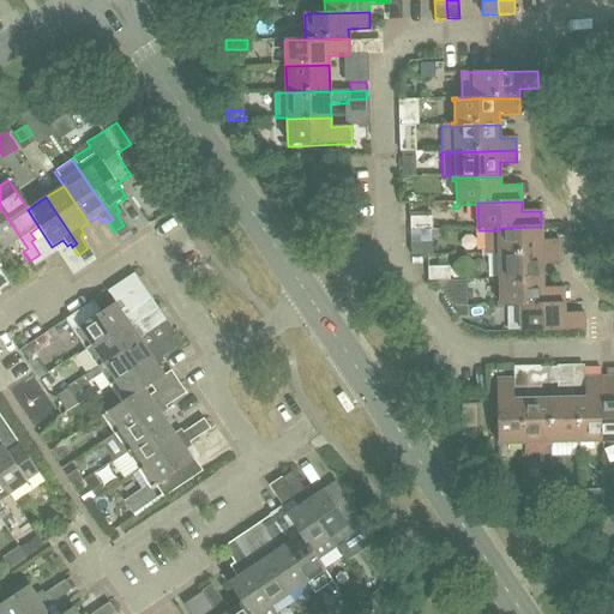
[(28,248),(0,208),(0,247),(2,252),(13,245),(18,251),(20,250),(23,252),(28,248)]
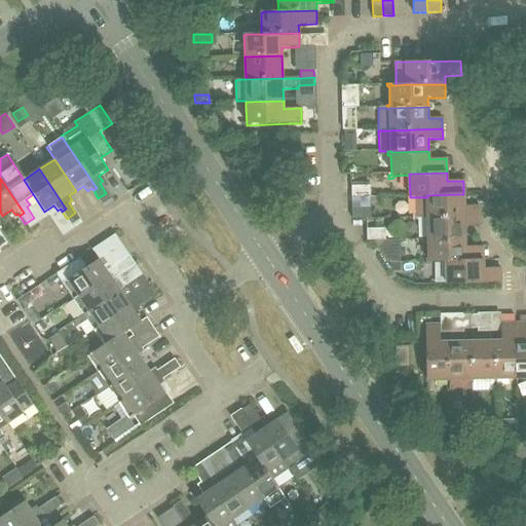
[(111,200),(106,193),(98,198),(103,205),(111,200)]
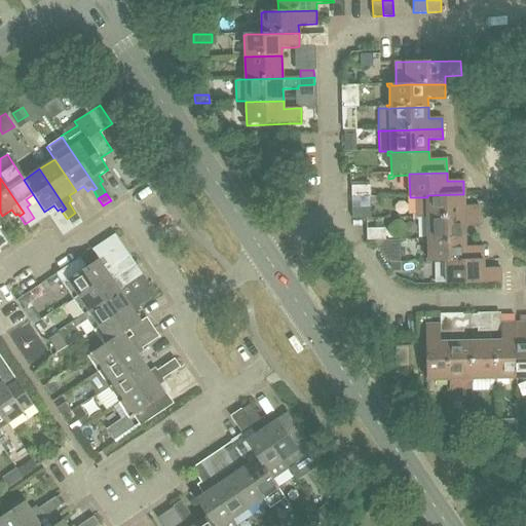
[(423,215),(423,218),(479,217),(479,207),(464,207),(463,194),(427,195),(427,197),(415,197),(416,216),(423,215)]
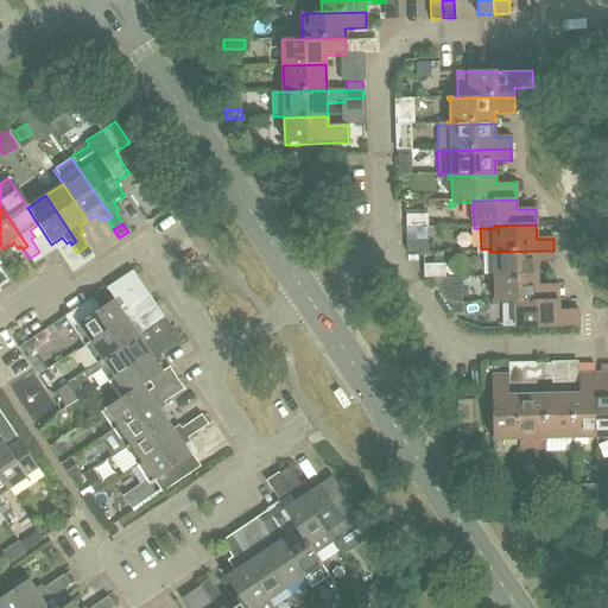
[(87,246),(77,253),(83,261),(93,254),(87,246)]
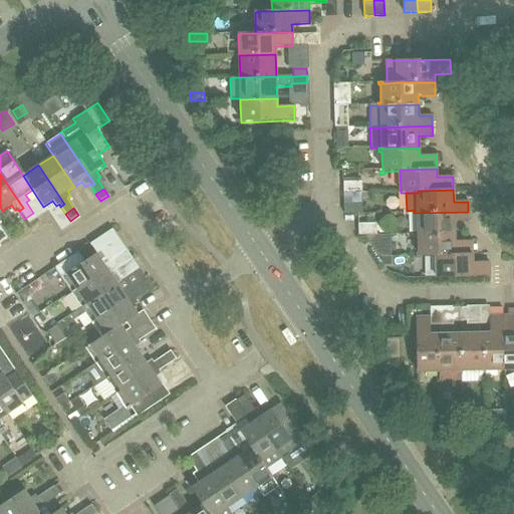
[(418,216),(419,234),(419,235),(454,234),(454,222),(468,221),(468,212),(414,213),(414,216),(418,216)]
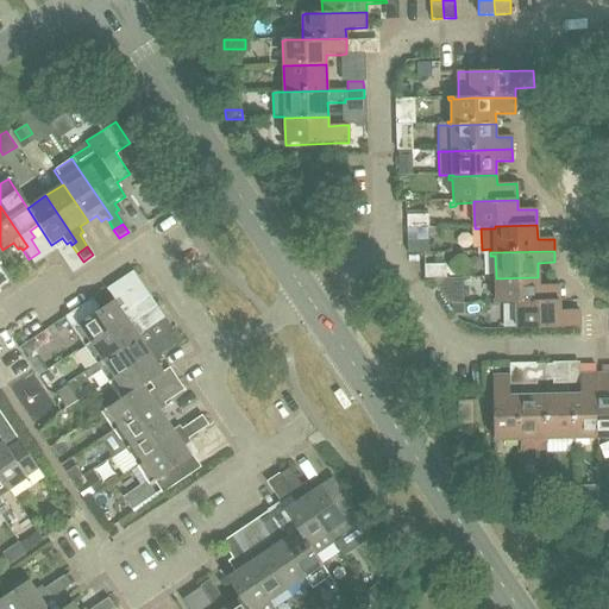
[(39,252),(29,259),(33,267),(44,259),(39,252)]
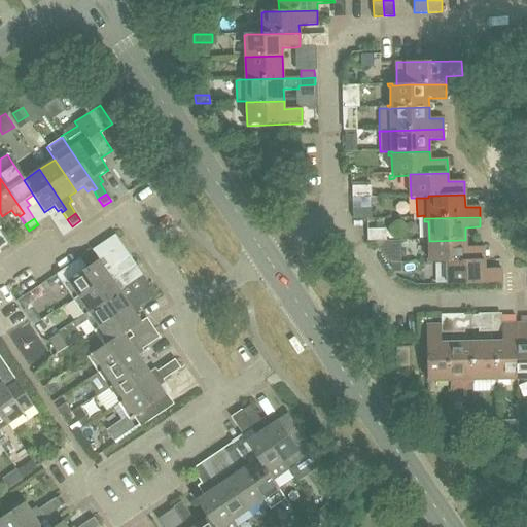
[(447,261),(485,260),(484,247),(465,247),(465,240),(429,241),(429,240),(425,240),(425,244),(429,243),(429,262),(426,262),(426,267),(432,266),(432,264),(447,262),(447,261)]
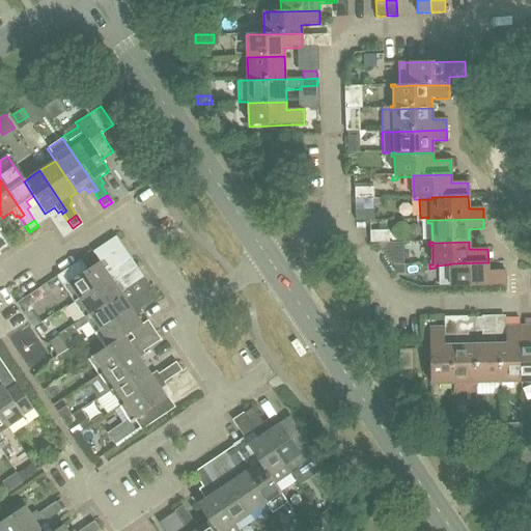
[(404,266),(404,252),(381,253),(382,255),(390,267),(404,266)]
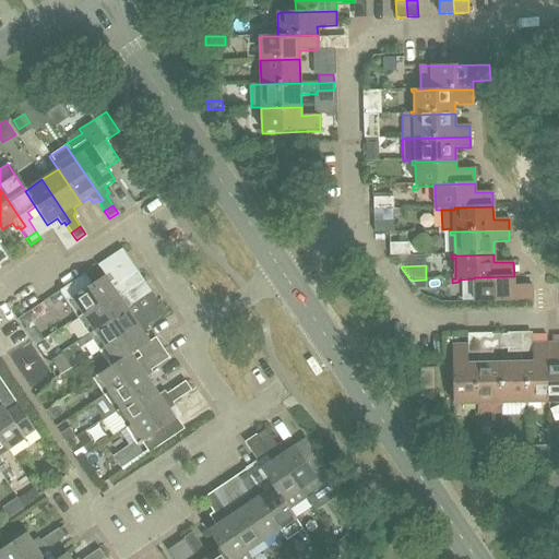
[(138,271),(129,277),(135,287),(144,281),(138,271)]
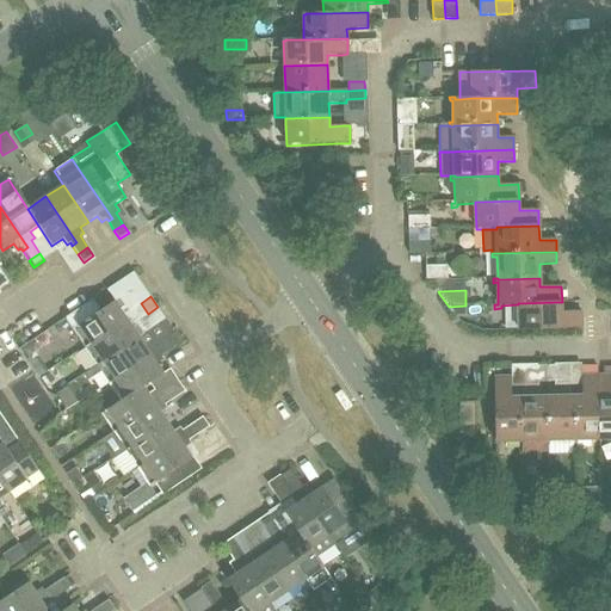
[(65,318),(85,349),(136,314),(140,320),(148,314),(141,303),(129,310),(128,308),(122,312),(115,302),(100,312),(92,298),(65,318)]
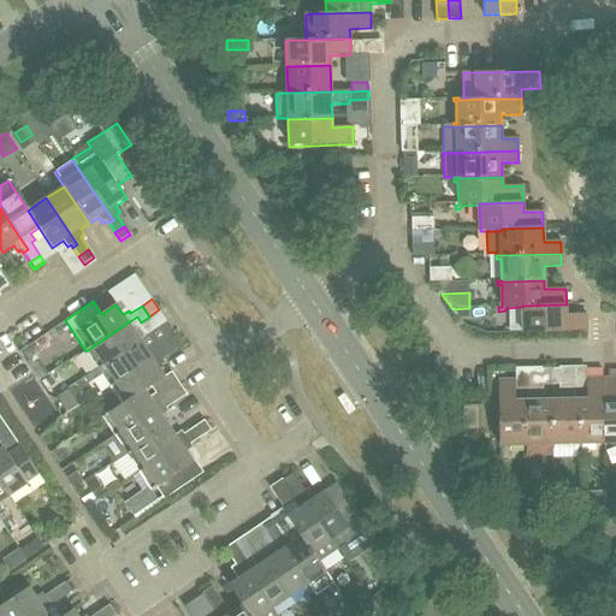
[(586,332),(586,315),(586,314),(567,315),(567,304),(522,306),(522,307),(522,333),(586,332)]
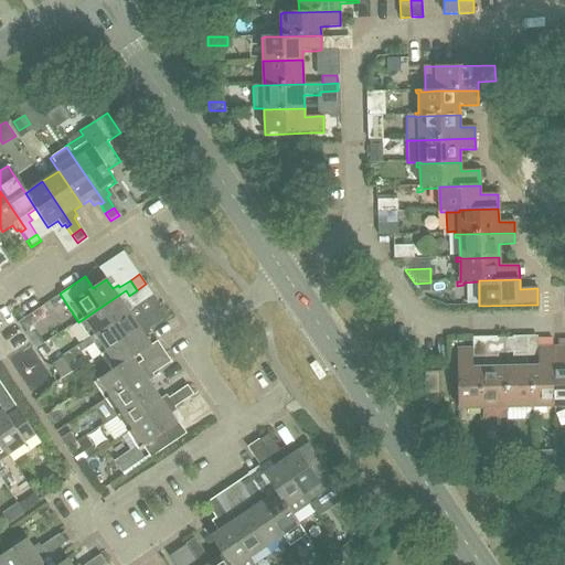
[(430,292),(430,283),(415,284),(422,292),(430,292)]
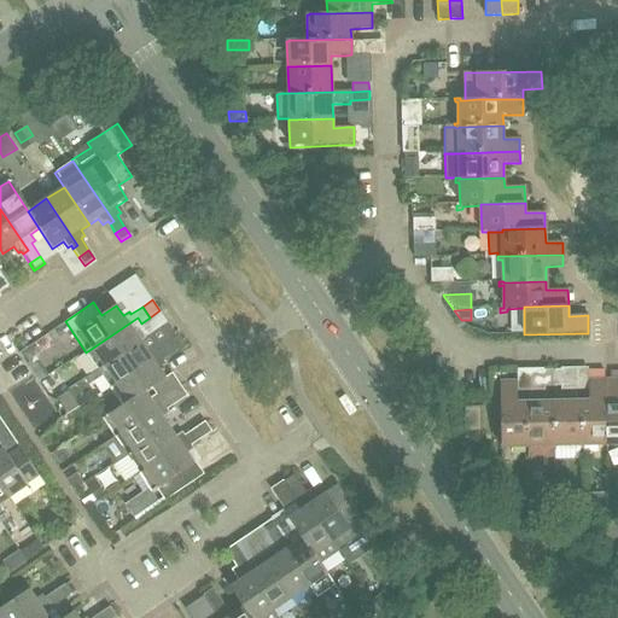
[(138,325),(141,324),(138,318),(86,353),(98,369),(140,342),(134,332),(140,328),(138,325)]
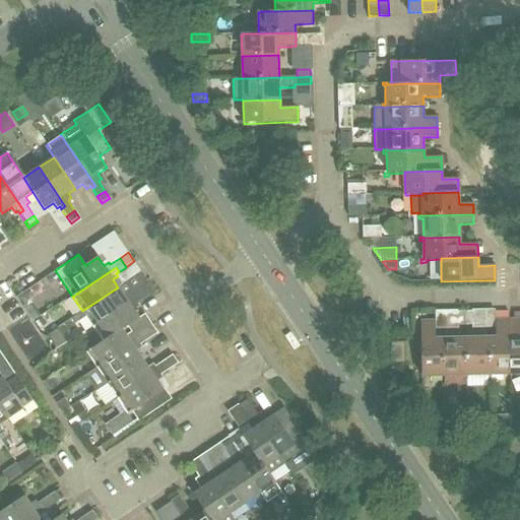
[(148,282),(140,287),(146,297),(153,291),(148,282)]
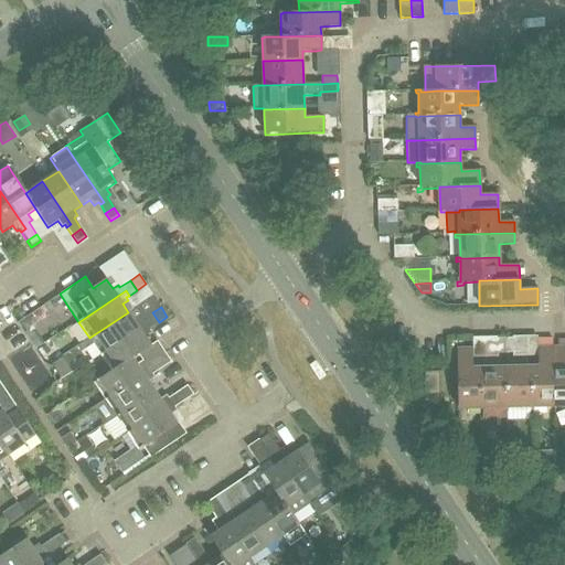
[(151,328),(159,322),(152,312),(142,320),(139,316),(134,320),(128,312),(89,338),(77,345),(82,352),(93,343),(100,354),(148,322),(151,328)]
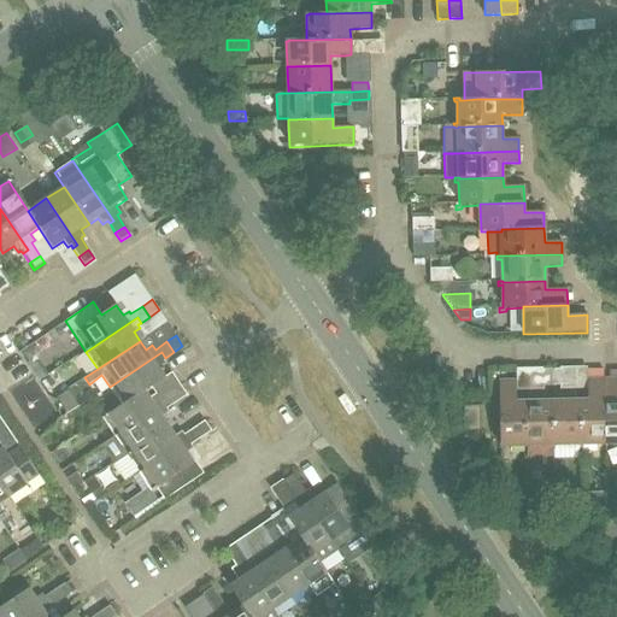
[(162,352),(110,387),(122,405),(145,391),(164,377),(157,366),(164,363),(162,359),(165,358),(162,352)]
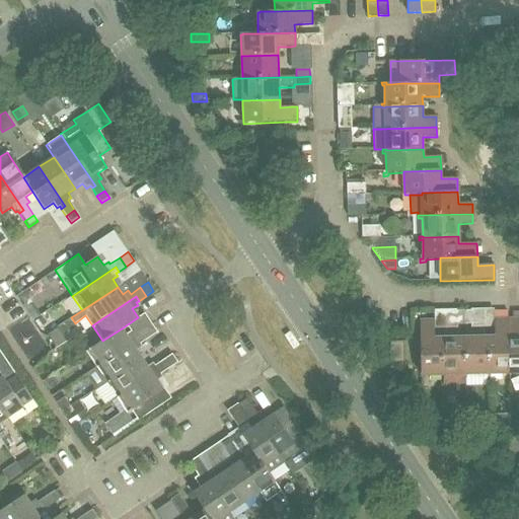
[(456,325),(464,325),(464,311),(456,311),(456,325)]
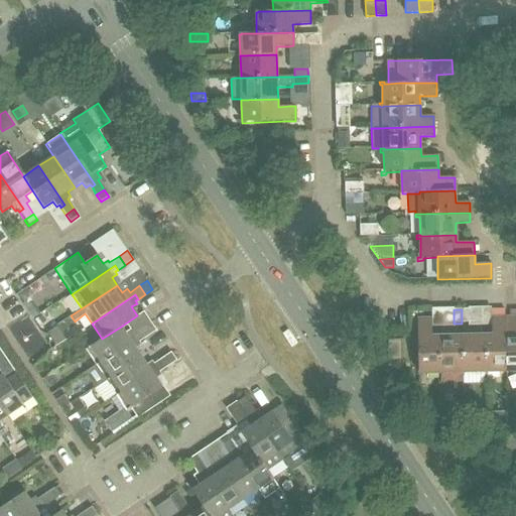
[(506,371),(515,370),(515,316),(505,317),(506,371)]
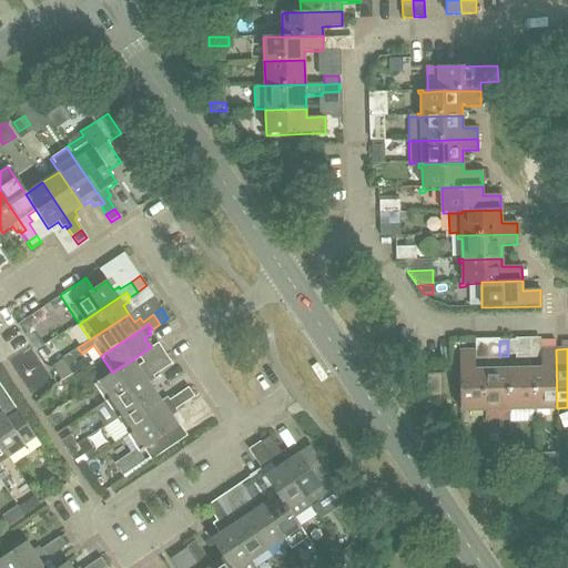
[(537,409),(557,408),(556,350),(540,351),(541,368),(533,369),(534,409),(534,415),(537,415),(537,409)]
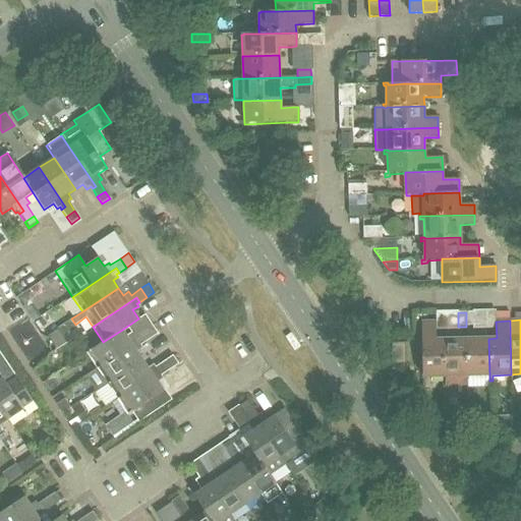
[(443,382),(445,382),(446,382),(446,377),(445,377),(445,340),(437,340),(436,323),(421,323),(423,378),(443,377),(443,382)]
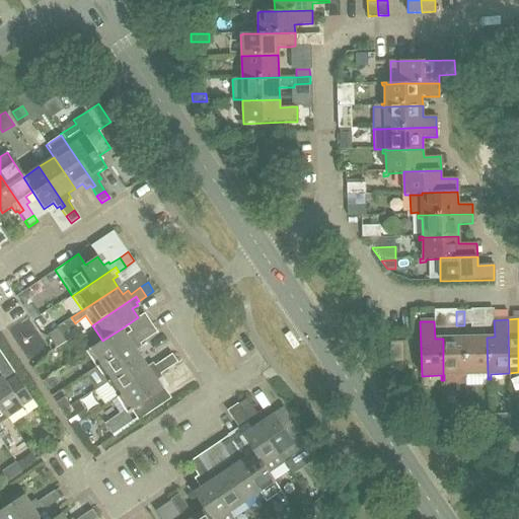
[(151,324),(144,329),(149,338),(157,332),(151,324)]
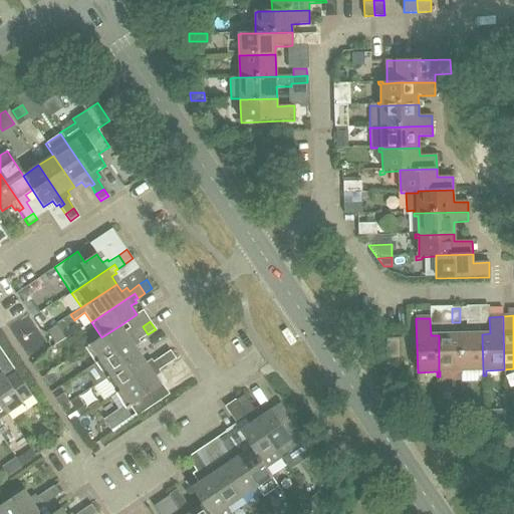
[(125,332),(120,325),(101,337),(84,348),(95,363),(138,334),(141,339),(148,334),(143,326),(133,332),(131,329),(125,332)]
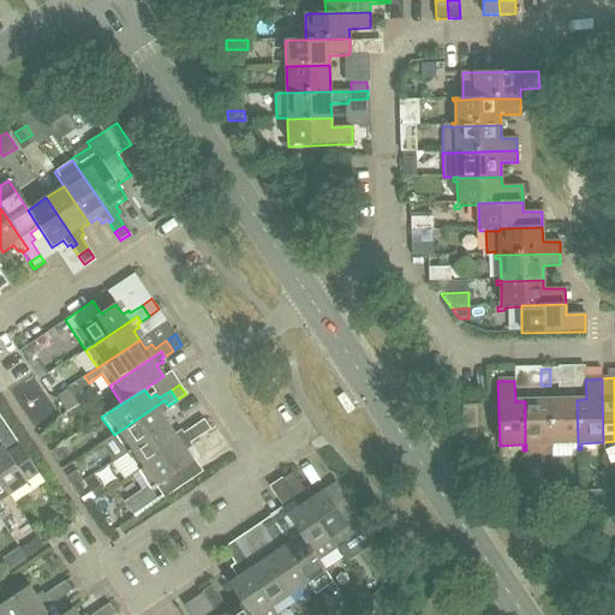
[(126,453),(168,424),(162,416),(168,411),(166,407),(168,406),(165,400),(114,435),(126,453)]
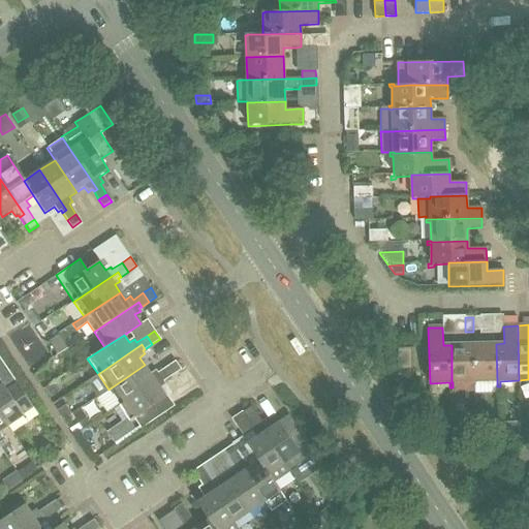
[(475,394),(475,386),(474,344),(452,345),(452,382),(453,382),(453,387),(452,387),(453,395),(475,394)]
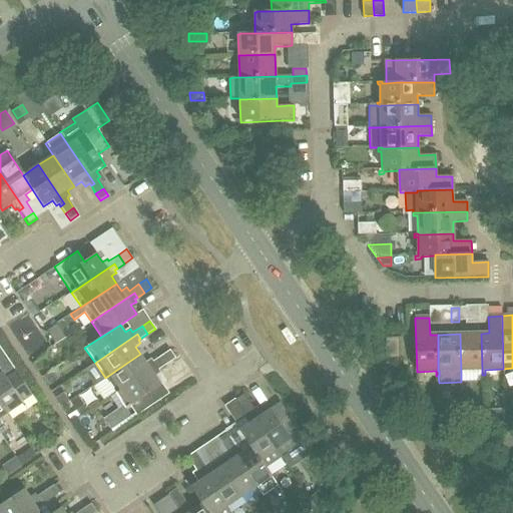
[(460,334),(461,375),(463,375),(463,371),(482,370),(481,334),(460,334)]
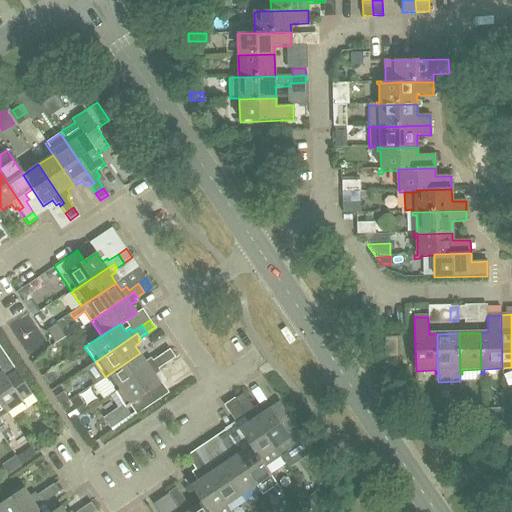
[(398,337),(385,338),(385,359),(399,359),(398,337)]
